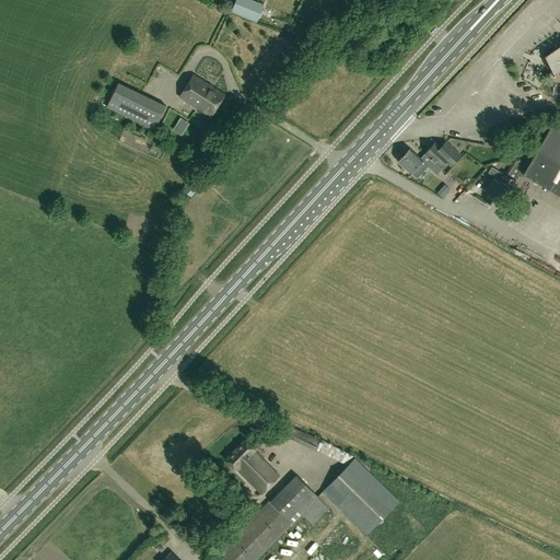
[(236,0),(232,14),(257,24),(263,7),(245,0),(236,0)]
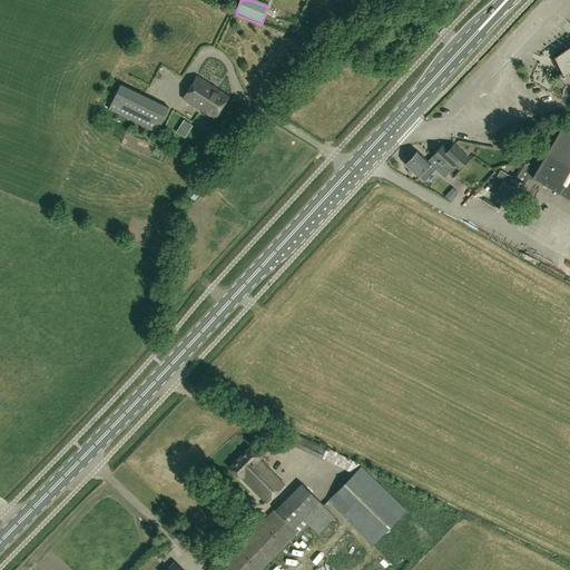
[(569,47),(556,57),(561,72),(556,79),(559,81),(557,86),(562,89),(566,85),(569,87),(569,86),(569,47)]
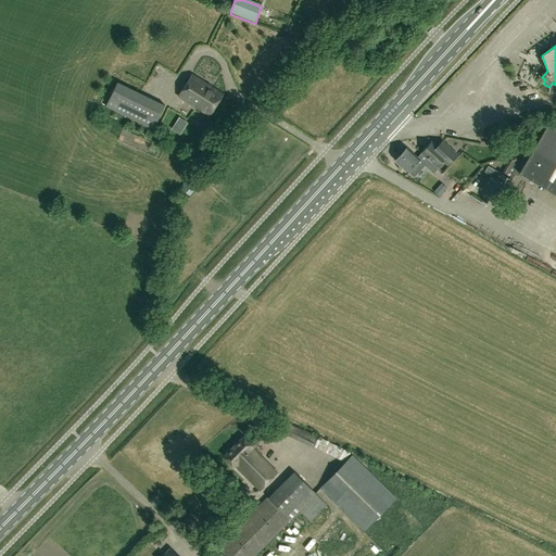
[(179,97),(211,116),(224,95),(192,75),(179,97)]
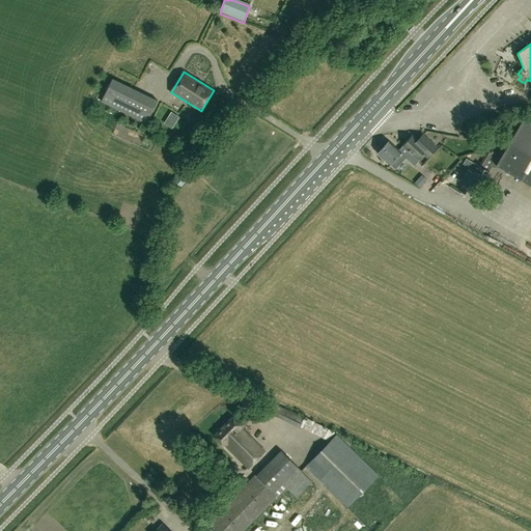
[(157,101),(113,79),(102,102),(146,123),(157,101)]
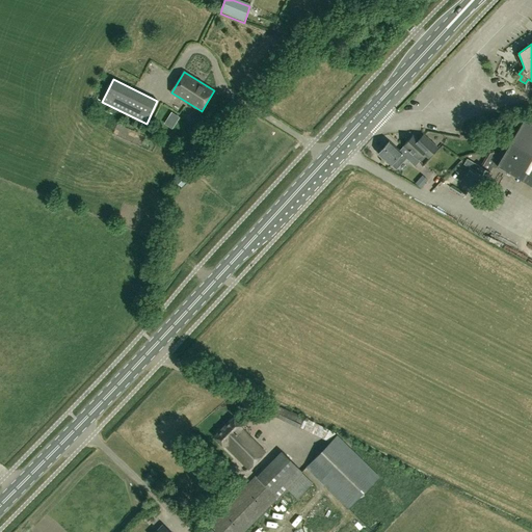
[(531,124),(524,120),(505,151),(502,149),(491,165),(507,175),(508,173),(531,186),(531,124)]
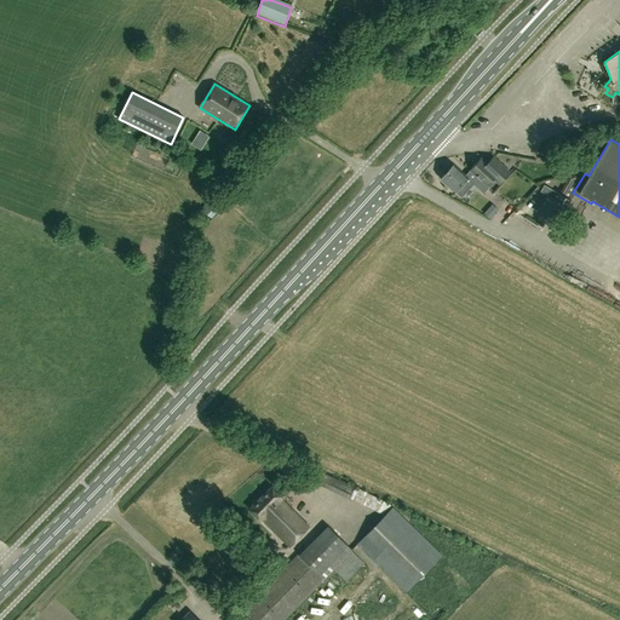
[(481,160),(471,171),(488,185),(494,179),(500,185),(511,173),(500,164),(494,171),(481,160)]
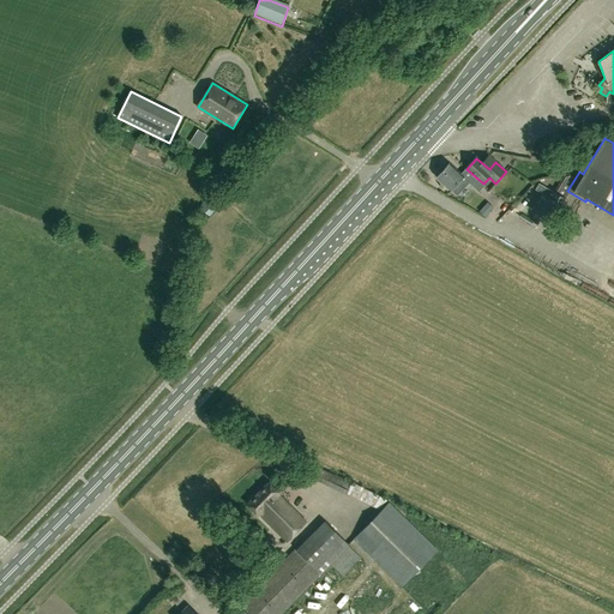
[(486,186),(483,184),(467,169),(462,175),(449,164),(435,178),(451,192),(452,191),(458,196),(470,182),(480,192),(486,186)]
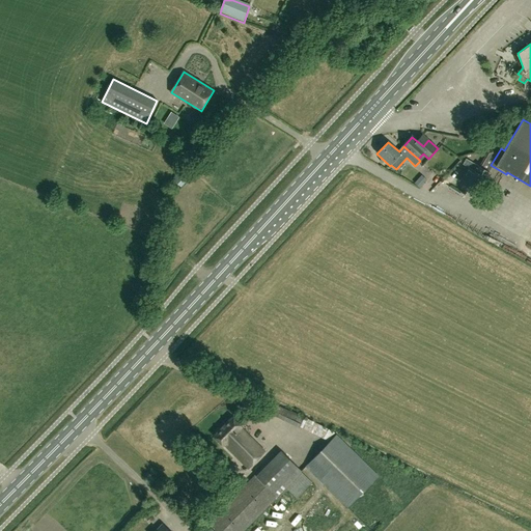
[(469,168),(460,183),(475,191),(483,177),(486,179),(491,173),(476,165),(473,170),(469,168)]
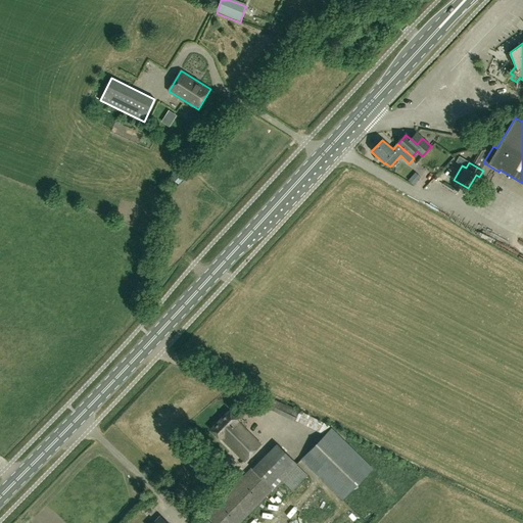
[(180,168),(171,177),(175,181),(184,172),(180,168)]
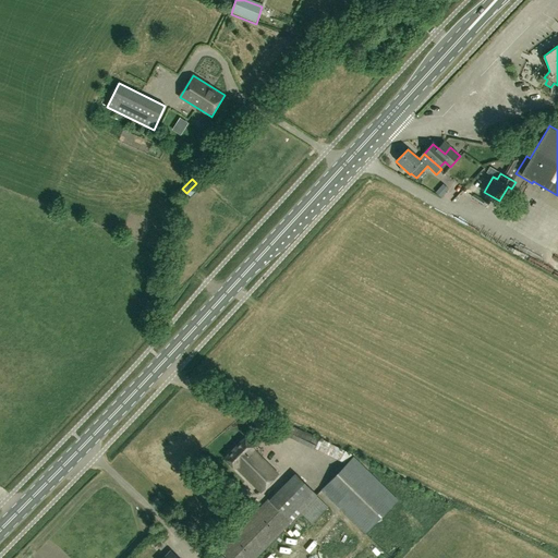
[(281,434),(344,463),(352,455),(286,424),(281,434)]
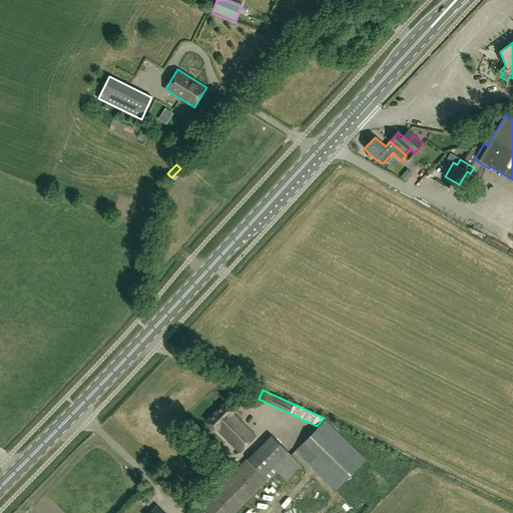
[(216,429),(239,452),(255,436),(232,413),(233,413),(223,403),(206,421),(215,430),(216,429)]
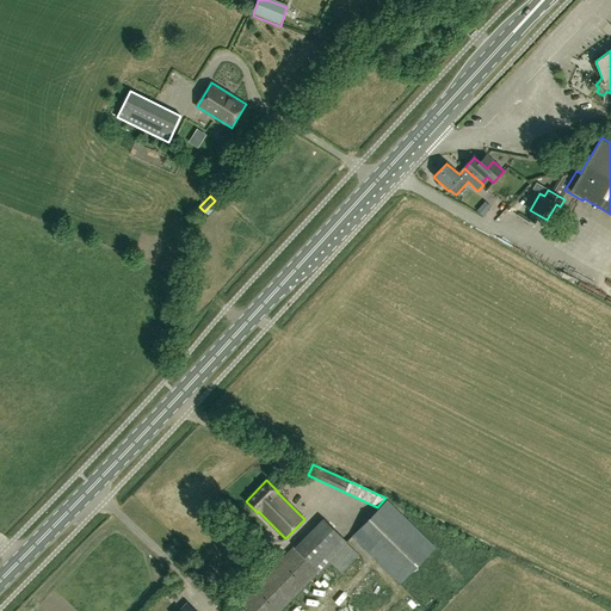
[(352,537),(400,584),(436,548),(388,501),(352,537)]
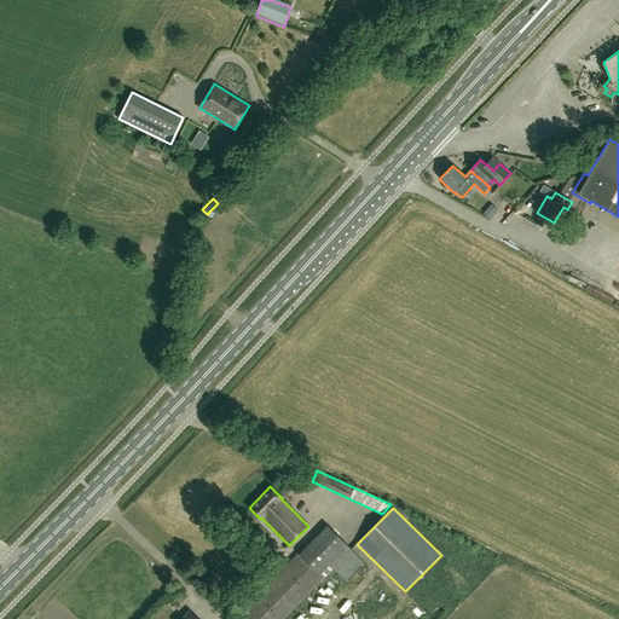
[(329,526),(244,611),(252,618),(283,618),(333,570),(346,582),(364,563),(329,526)]
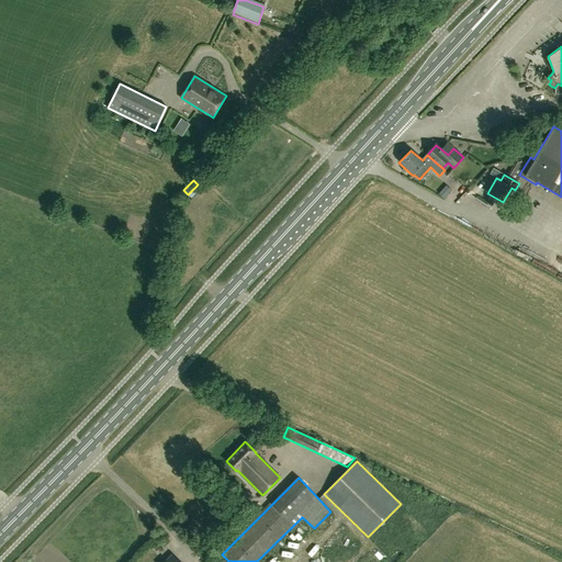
[(292,537),(303,547),(315,535),(304,525),(292,537)]
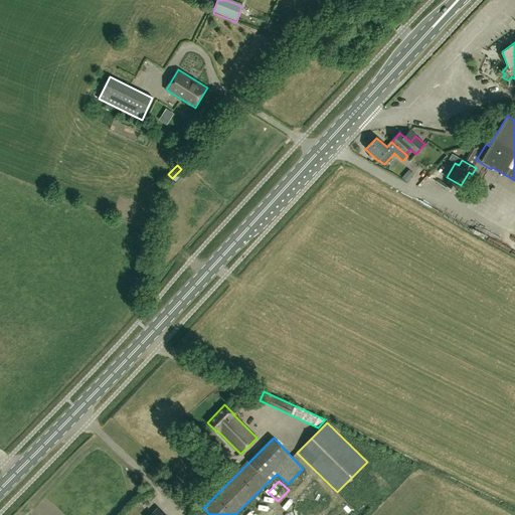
[(347,498),(355,507),(364,498),(356,490),(347,498)]
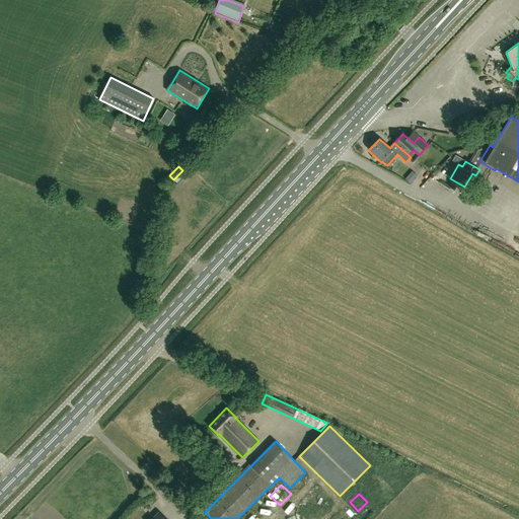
[(287,511),(294,506),(290,500),(283,505),(287,511)]
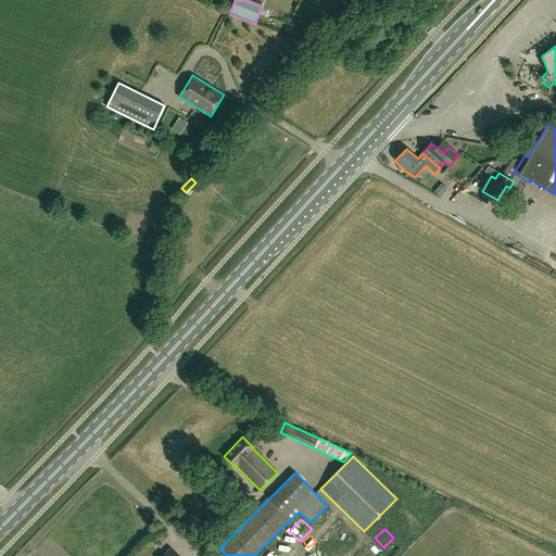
[(277,542),(274,547),(285,552),(287,545),(277,542)]
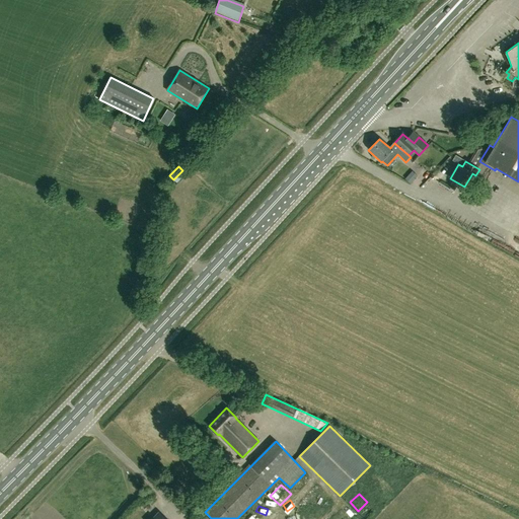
[(320,517),(325,510),(320,506),(315,513),(320,517)]
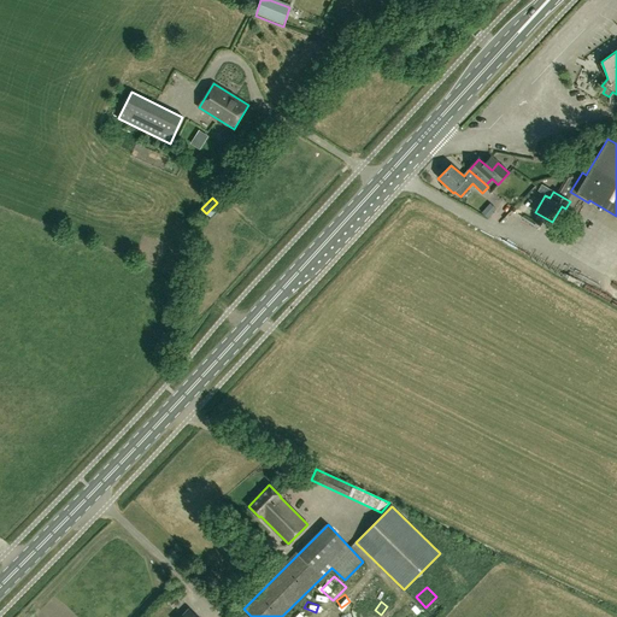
[(415,616),(416,616),(428,616),(433,613),(424,605),(415,616)]
